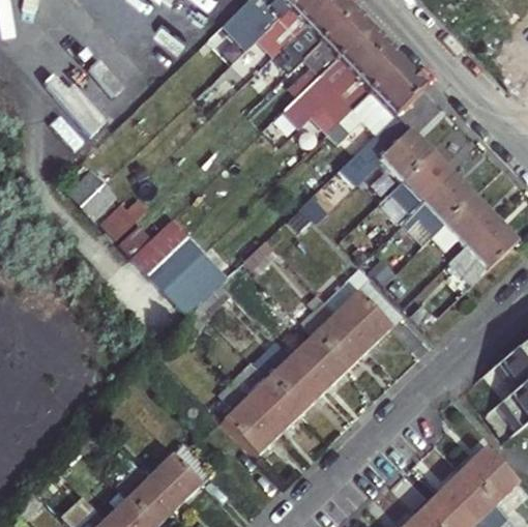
[(247,0),(237,9),(251,23),(262,13),(250,0),(247,0)]
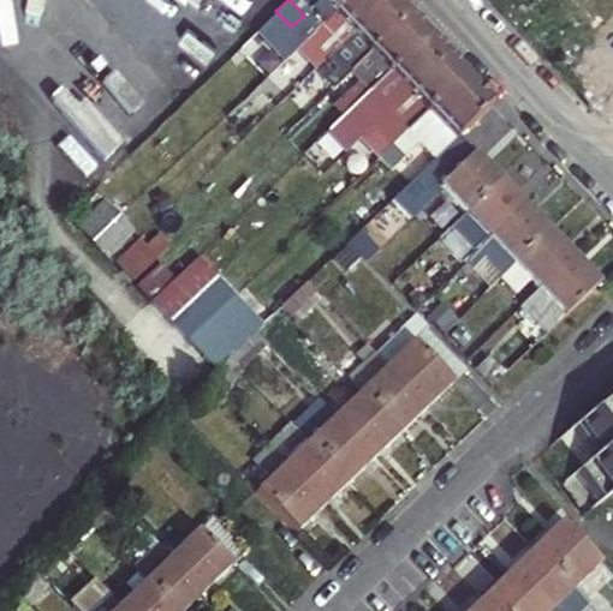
[(303,40),(344,0),(290,0),(304,16),(291,27),(303,40)]
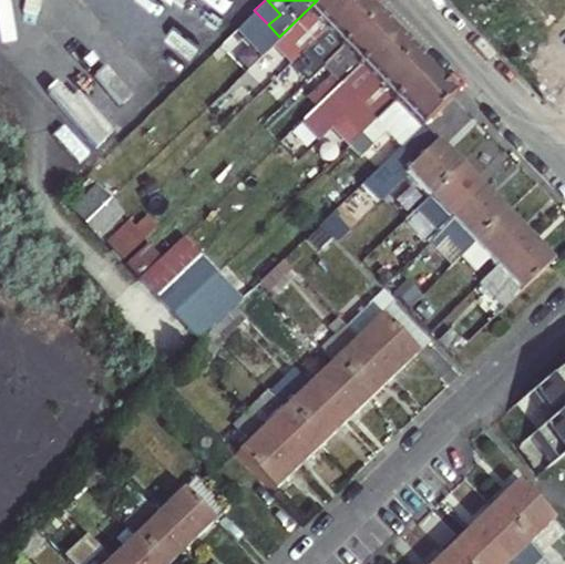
[(317,0),(279,37),(297,54),(324,30),(353,0),(317,0)]
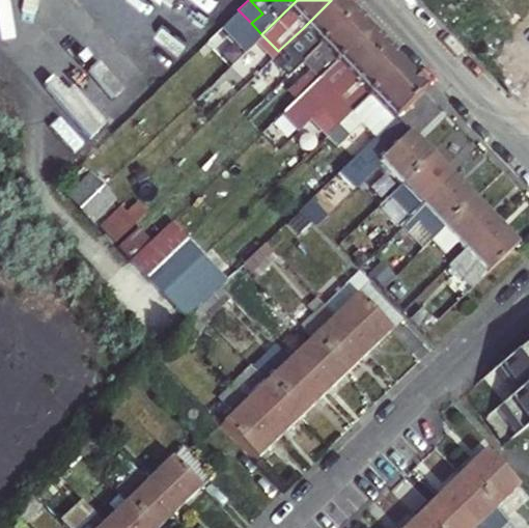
[(331,0),(303,28),(310,36),(280,65),(288,74),(318,45),(352,11),(339,0),(331,0)]
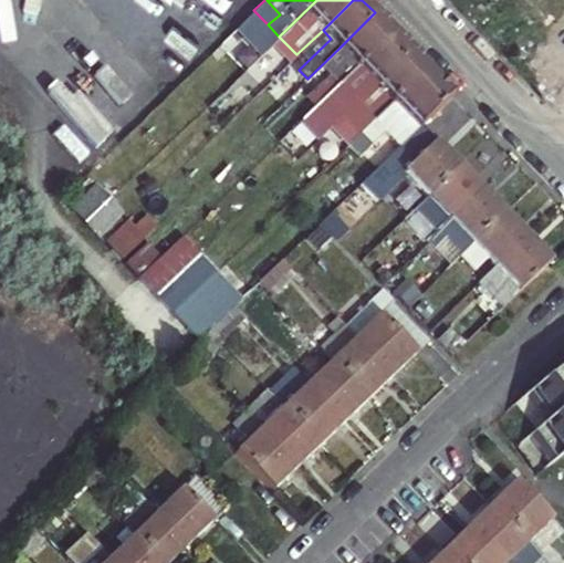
[(392,31),(375,12),(340,48),(348,58),(317,89),(325,96),(392,31)]
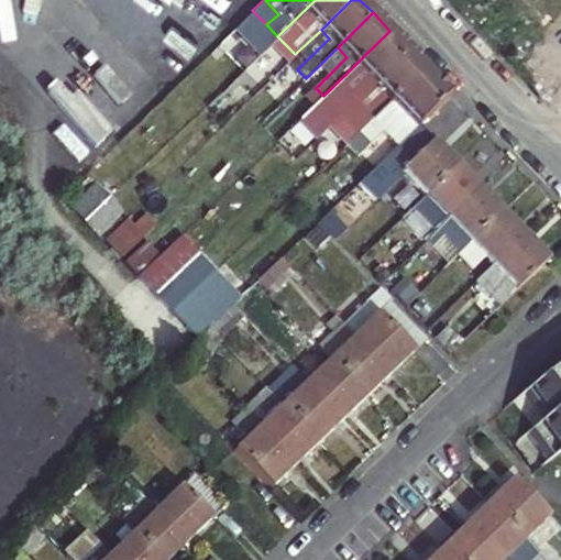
[(389,31),(323,96),(317,103),(326,111),(364,74),(373,84),(408,48),(389,31)]
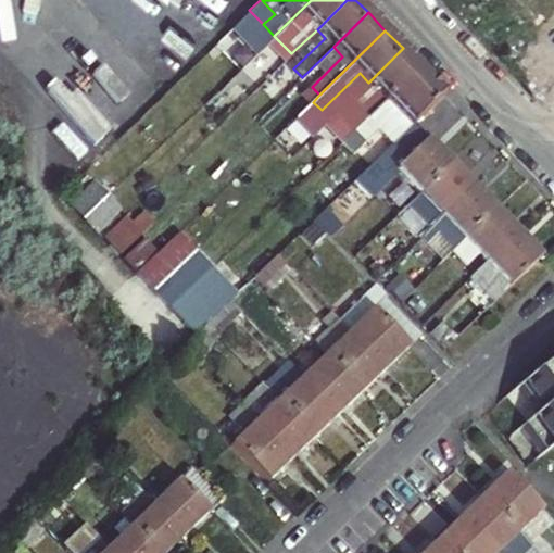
[(420,66),(403,48),(368,83),(329,121),(322,128),(338,145),(347,136),(365,117),(420,66)]
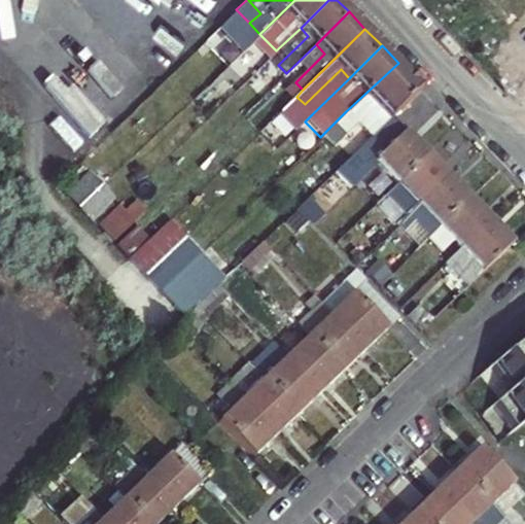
[(374,134),(388,118),(393,113),(421,86),(398,63),(346,111),(328,129),(338,138),(356,120),(357,121),(359,119),(374,134)]
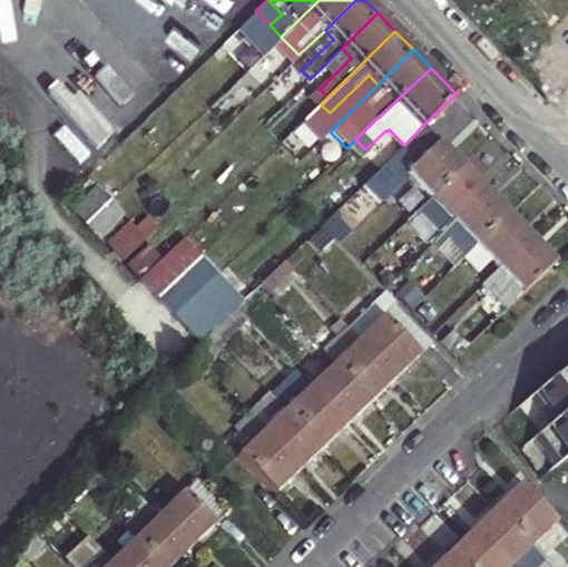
[(408,170),(431,195),(454,220),(442,231),(466,255),(477,243),(492,258),(525,226),(511,212),(488,187),(464,163),(426,123),(420,128),(404,145),(418,159),(408,170)]
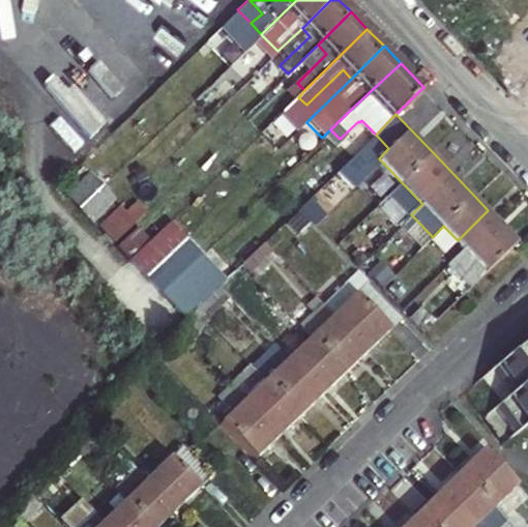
[(66,194),(79,206),(101,184),(89,172),(66,194)]
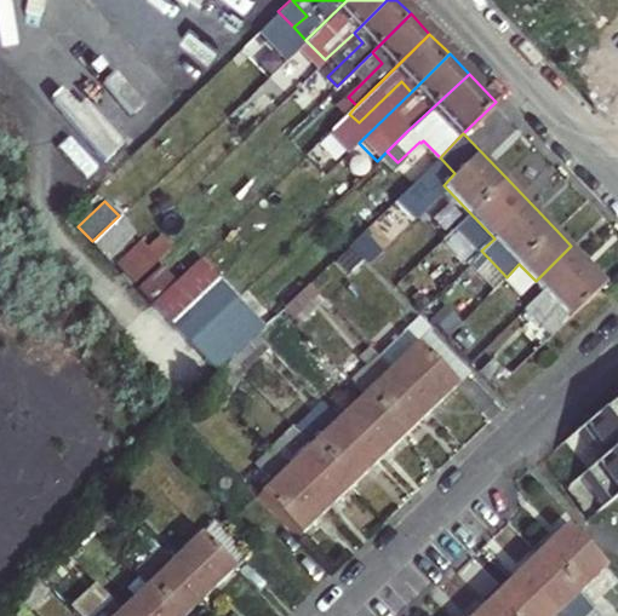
[(119,216),(92,241),(108,257),(133,231),(121,218),(119,216)]
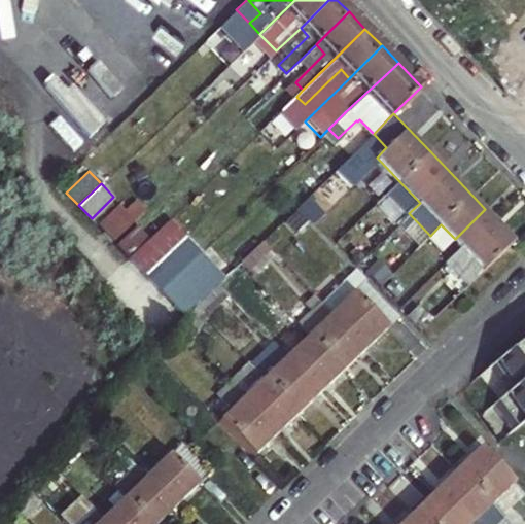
[(130,193),(97,223),(112,240),(144,208),(130,193)]
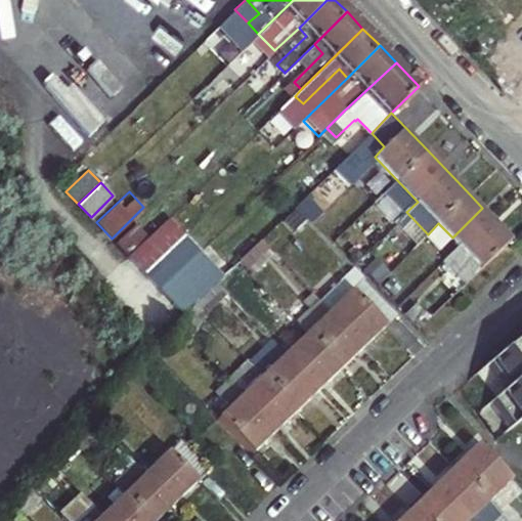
[(512,237),(490,216),(482,208),(452,237),(461,246),(446,259),(467,279),(480,266),(481,267),(512,237)]
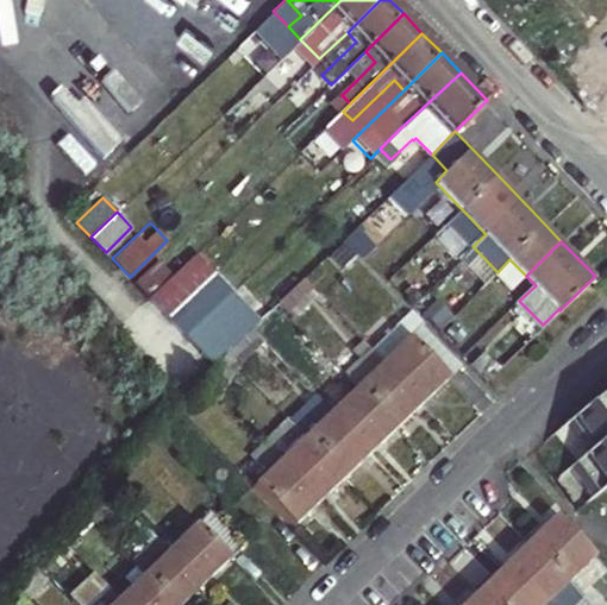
[(176,276),(156,256),(132,279),(152,300),(176,276)]
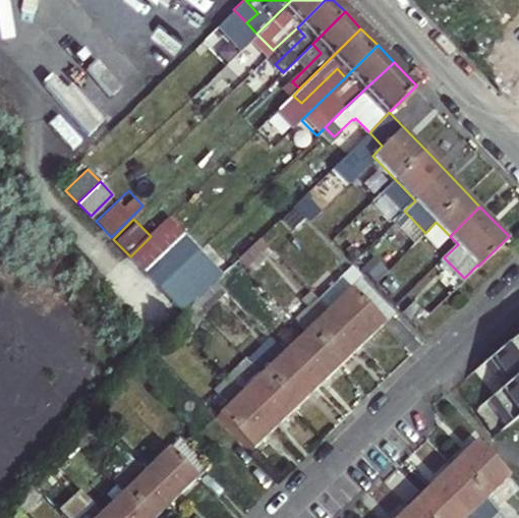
[(151,236),(130,256),(139,267),(160,246),(151,236)]
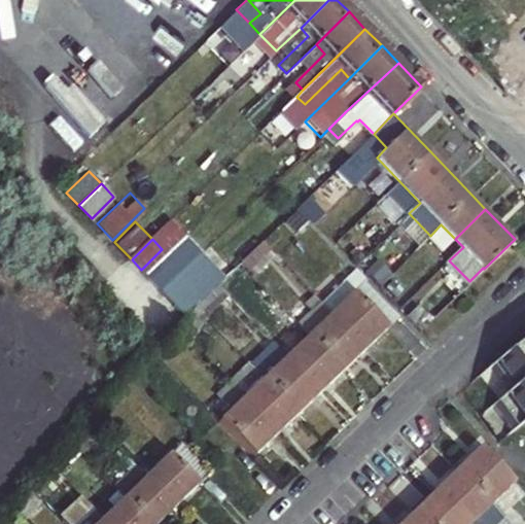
[(256,276),(278,255),(275,251),(268,247),(263,241),(242,262),(256,276)]
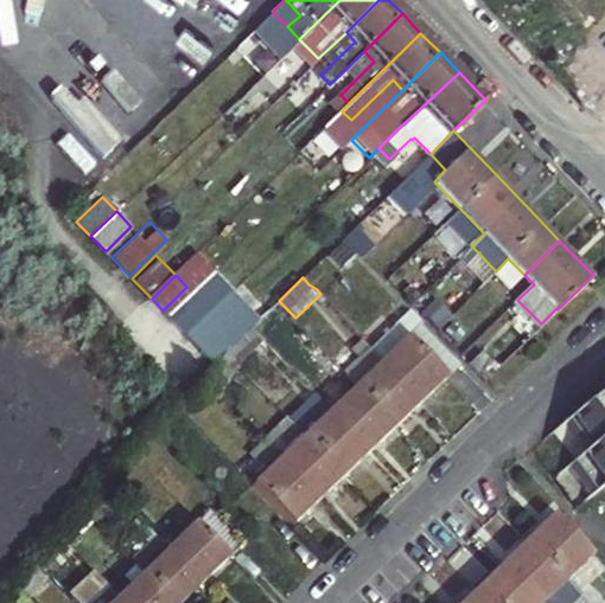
[(210,282),(173,319),(186,333),(224,295),(210,282)]
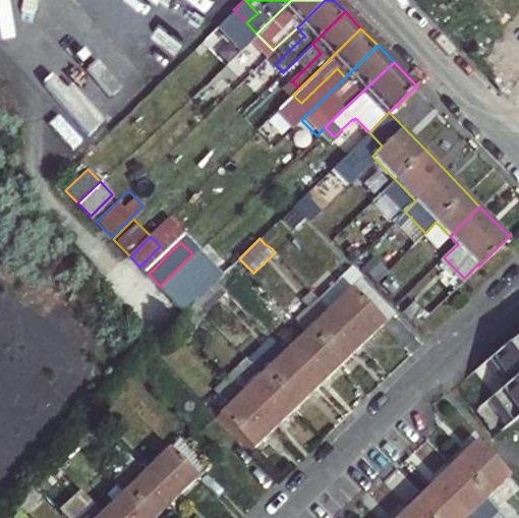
[(332,310),(352,333),(385,300),(364,280),(332,310)]
